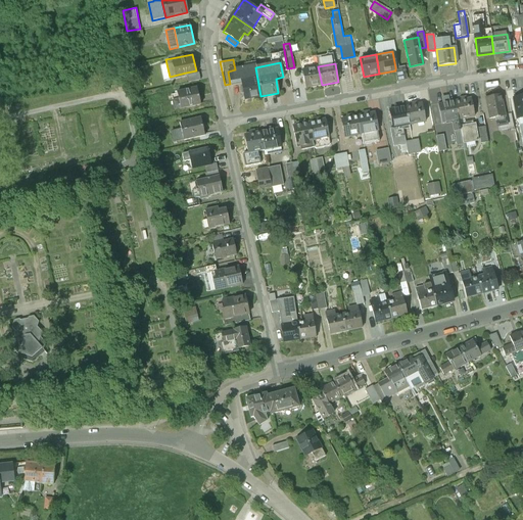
[(149,84),(146,65),(140,66),(143,85),(149,84)]
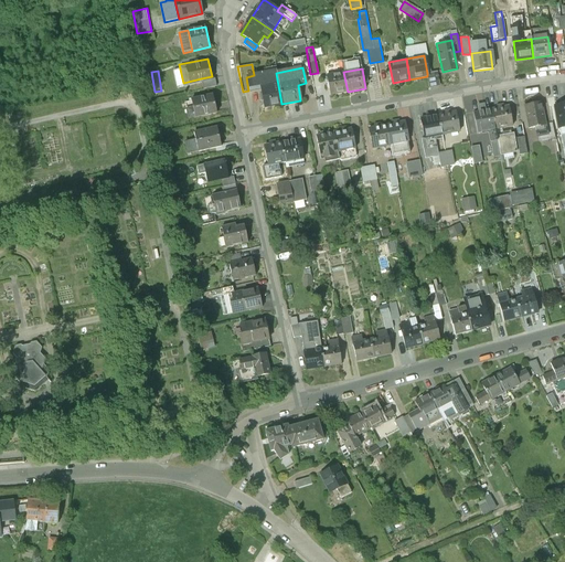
[(437,71),(427,73),(427,76),(429,87),(439,85),(437,71)]
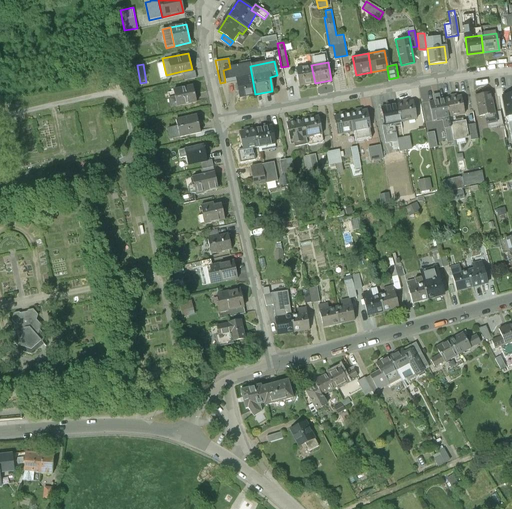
[(250,65),(230,68),(223,70),(225,82),(225,85),(235,83),(238,97),(255,94),(250,66),(250,65)]
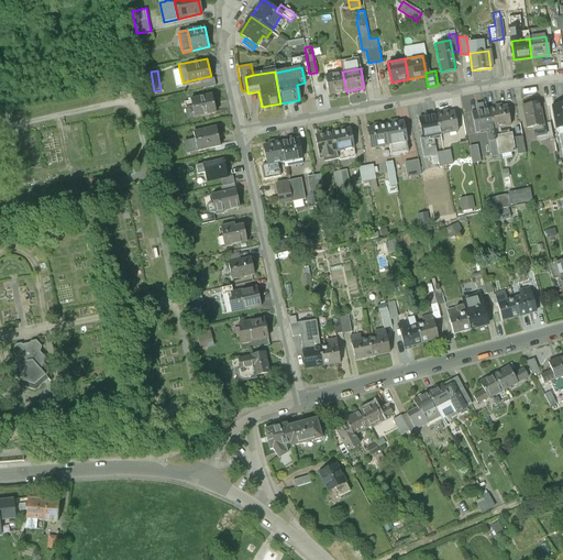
[(330,95),(346,91),(342,72),(326,75),(330,95)]
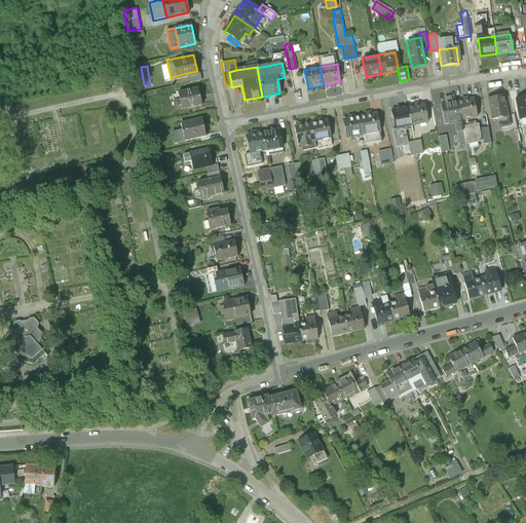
[(199,71),(197,71),(187,73),(189,80),(201,77),(199,71)]
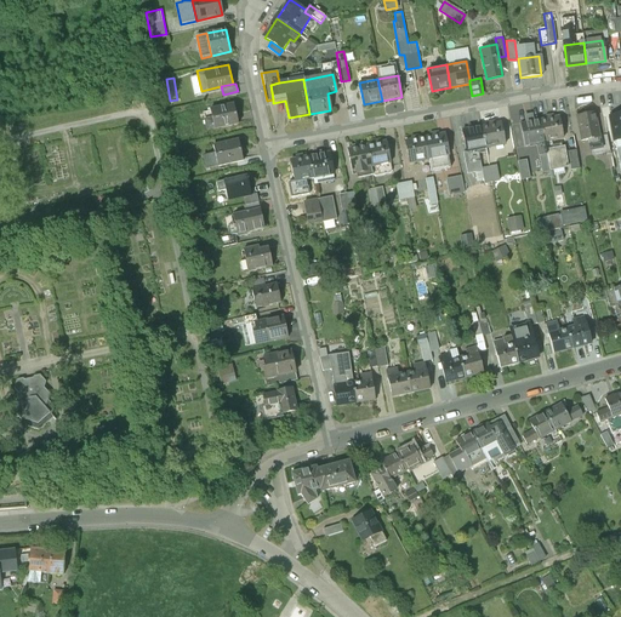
[(233,101),(211,107),(214,115),(206,118),(208,126),(215,125),(215,126),(238,120),(233,101)]
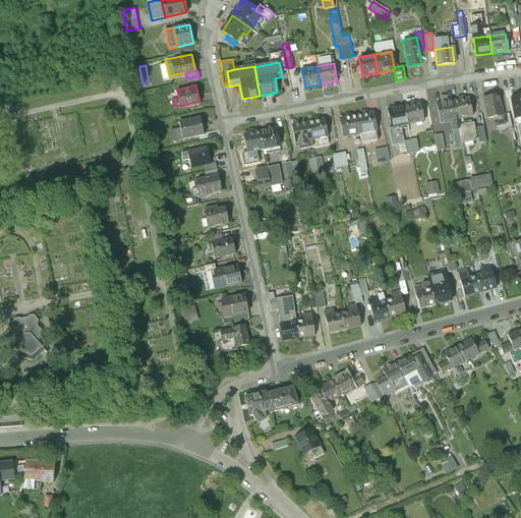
[(483,97),(486,117),(494,116),(503,114),(502,113),(499,94),(483,97)]
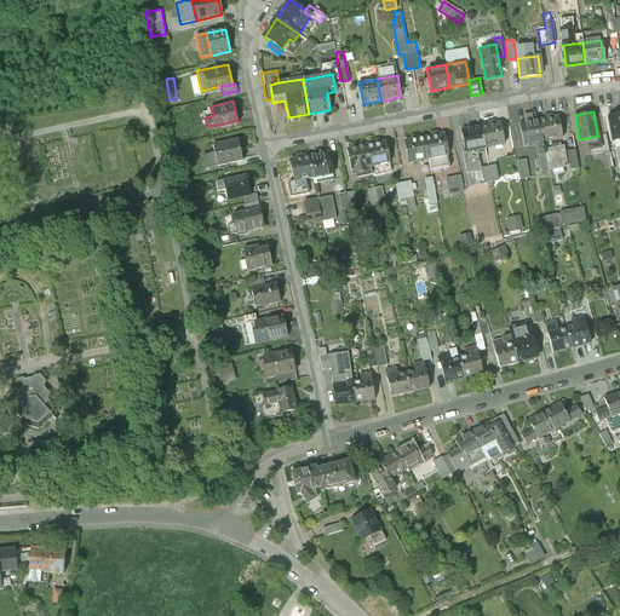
[(619,113),(609,115),(613,139),(614,138),(619,137),(619,113)]
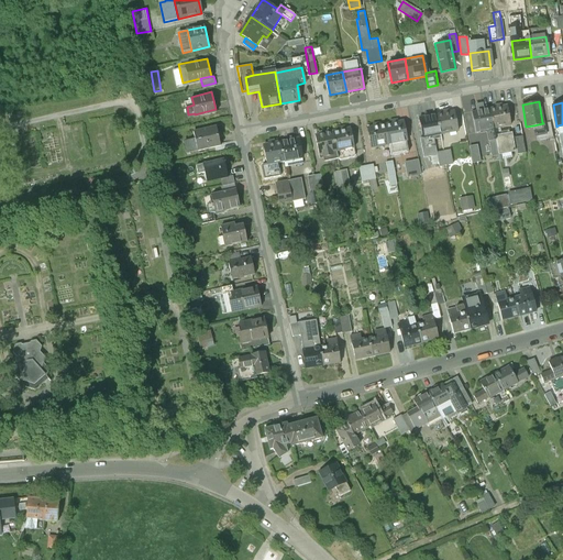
[(506,103),(488,107),(493,128),(509,124),(506,103)]
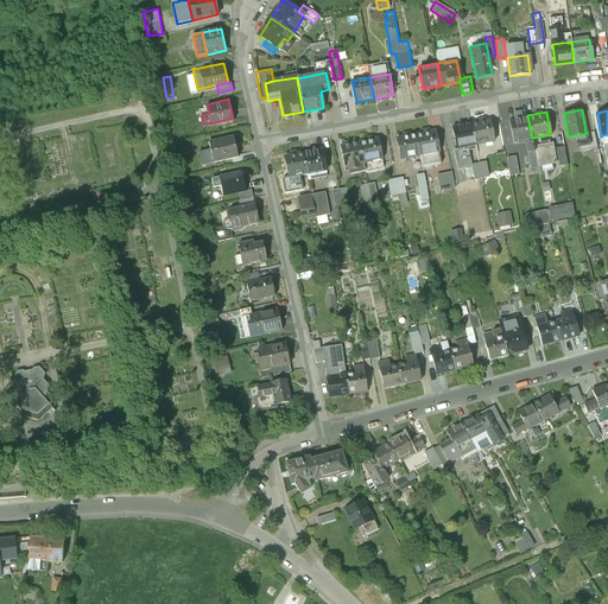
[(513,141),(532,138),(527,115),(510,119),(513,141)]
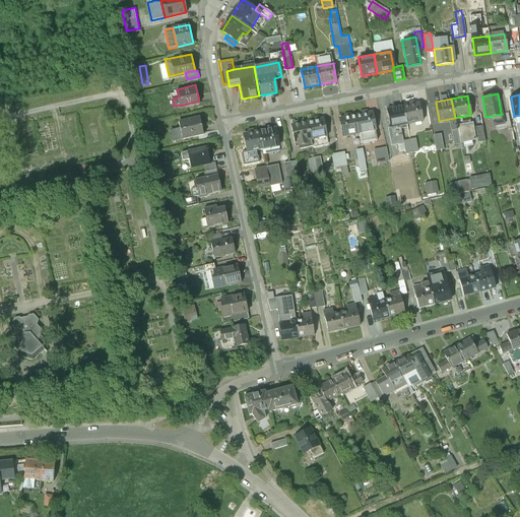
[(419,102),(403,105),(406,123),(423,120),(419,102)]
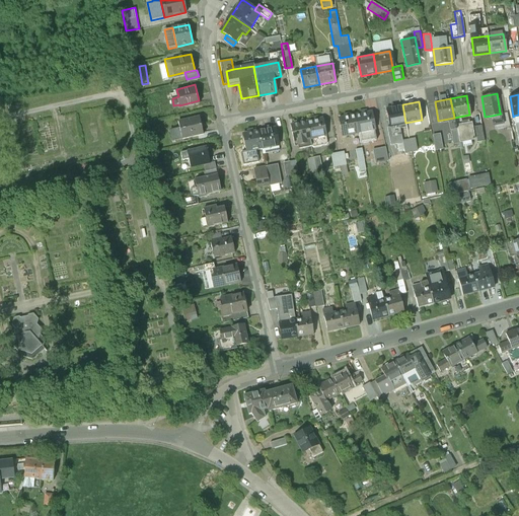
[(390,126),(405,123),(402,104),(386,107),(390,126)]
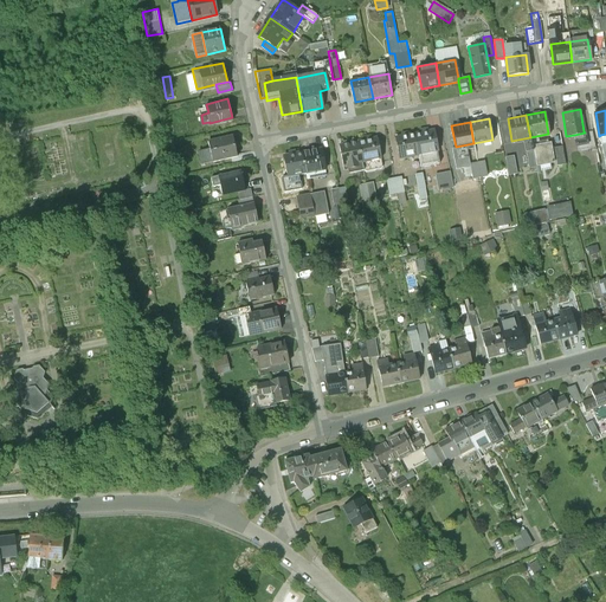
[(433,129),(416,133),(419,151),(421,164),(439,161),(433,129)]
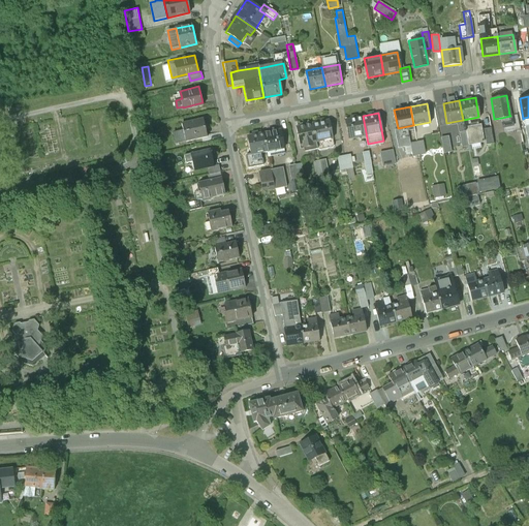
[(519,127),(517,114),(509,115),(510,116),(511,125),(507,126),(508,130),(519,127)]
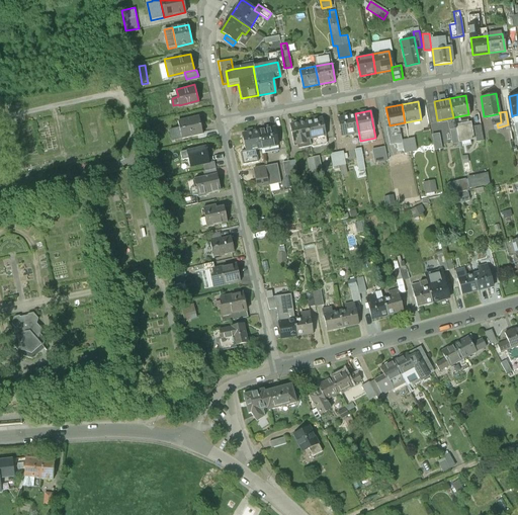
[(342,133),(358,130),(355,113),(339,116),(342,133)]
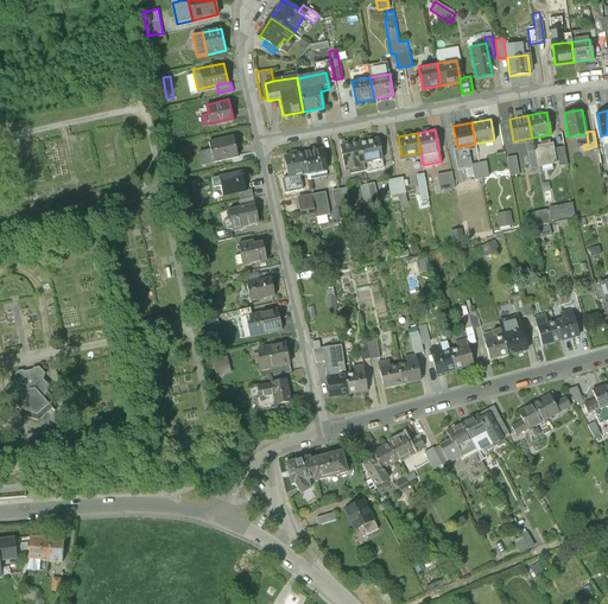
[(588,144),(587,133),(576,135),(578,146),(583,145),(588,144)]
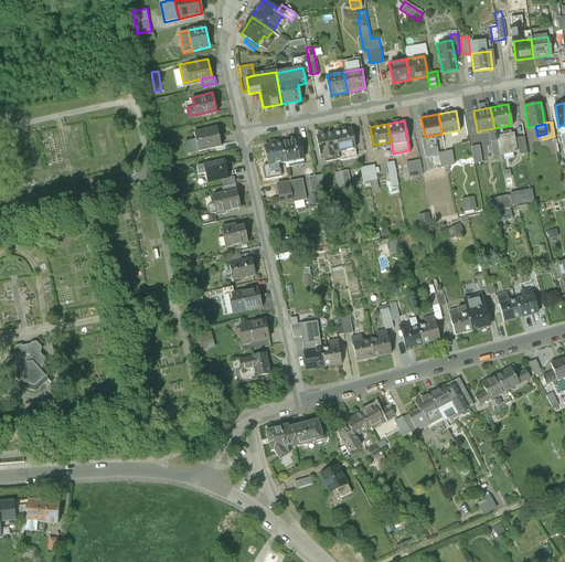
[(185,140),(188,151),(221,145),(216,125),(194,129),(195,138),(185,140)]
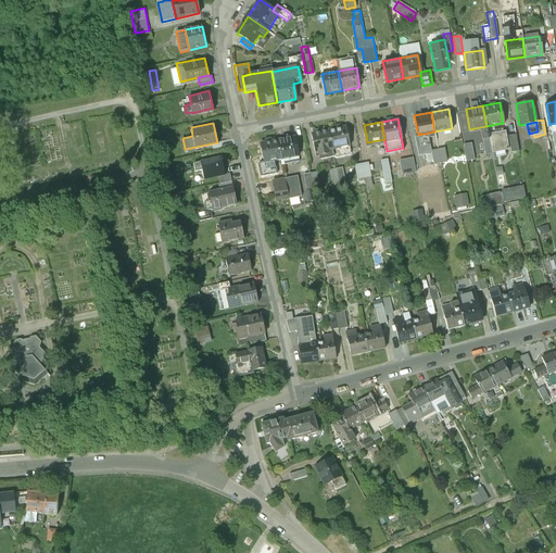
[(345,125),(328,127),(332,147),(349,143),(345,125)]
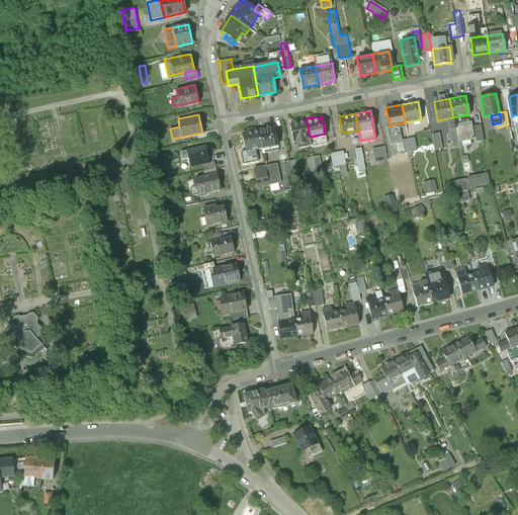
[(306,138),(310,137),(306,118),(289,121),(293,140),(297,140),(297,142),(306,140),(306,138)]
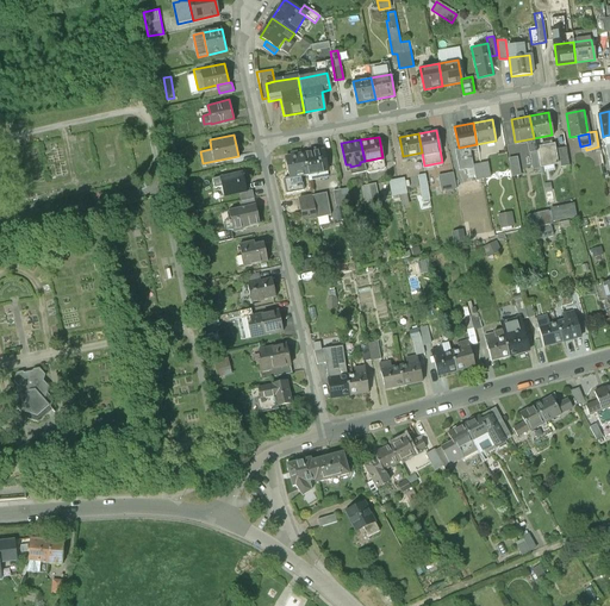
[(554,141),(536,144),(537,150),(540,164),(558,162),(554,141)]
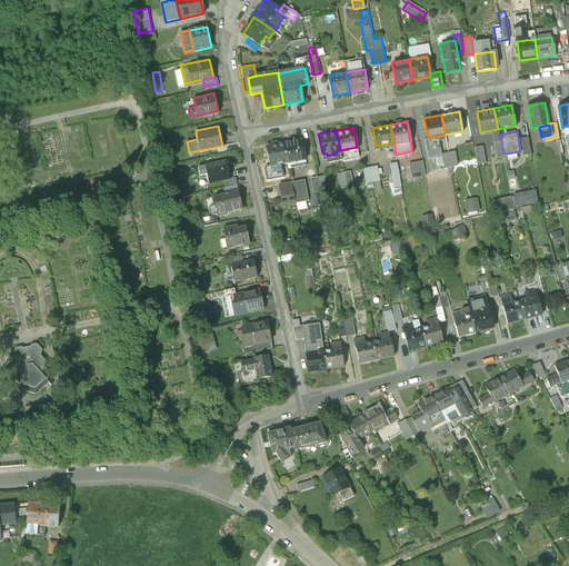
[(531,152),(528,136),(520,137),(522,154),(531,152)]
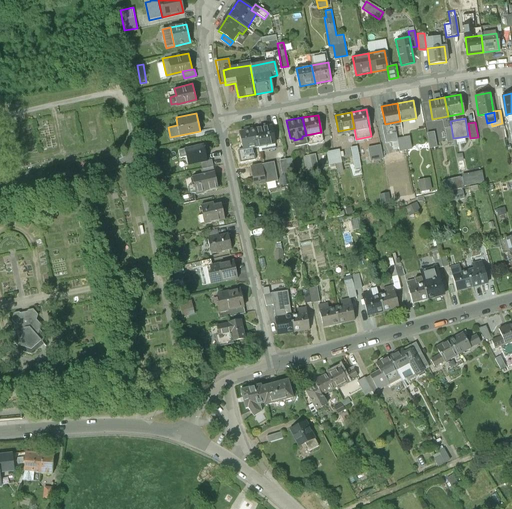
[(271,123),(255,126),(258,144),(275,141),(271,123)]
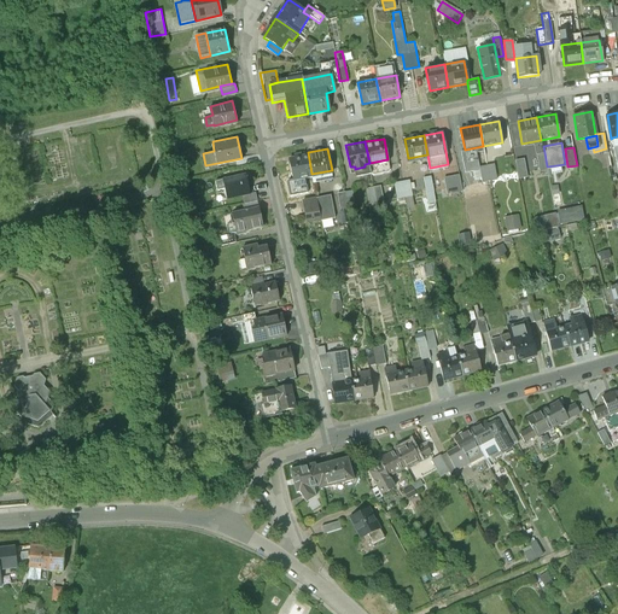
[(292,177),(312,174),(308,152),(289,156),(292,177)]
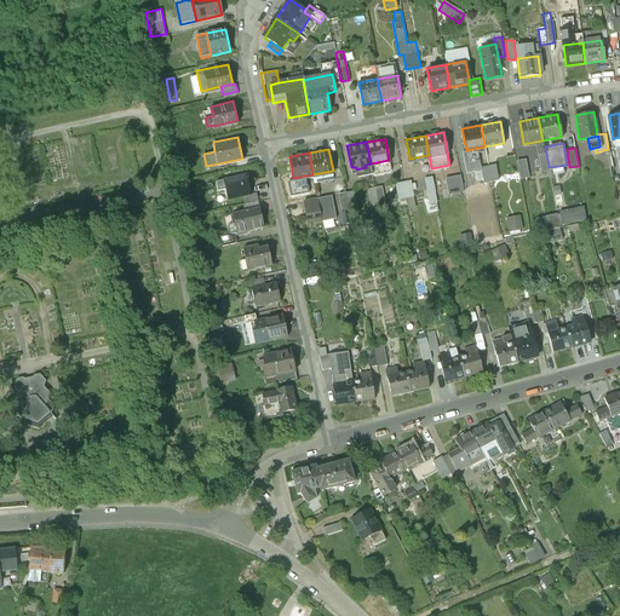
[(549,168),(549,167),(546,153),(538,155),(541,171),(549,168)]
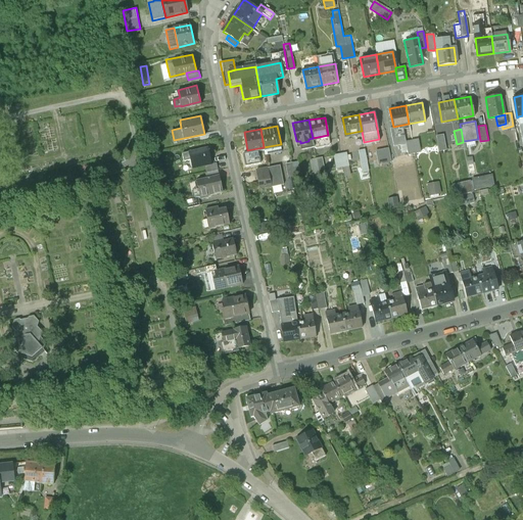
[(443,133),(435,134),(438,149),(446,148),(443,133)]
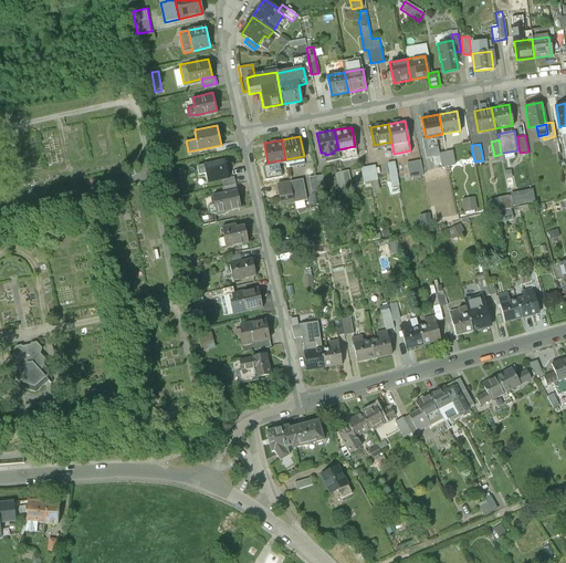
[(355,146),(338,149),(339,157),(342,158),(355,156),(356,154),(355,146)]
